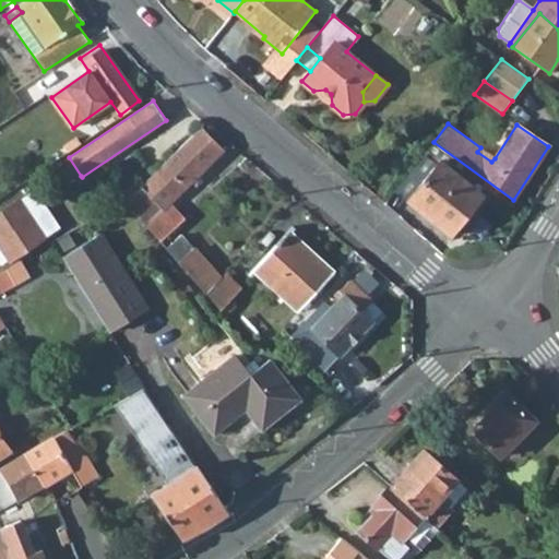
[(123,201),(159,241),(183,218),(169,203),(224,150),(202,126),(123,201)]
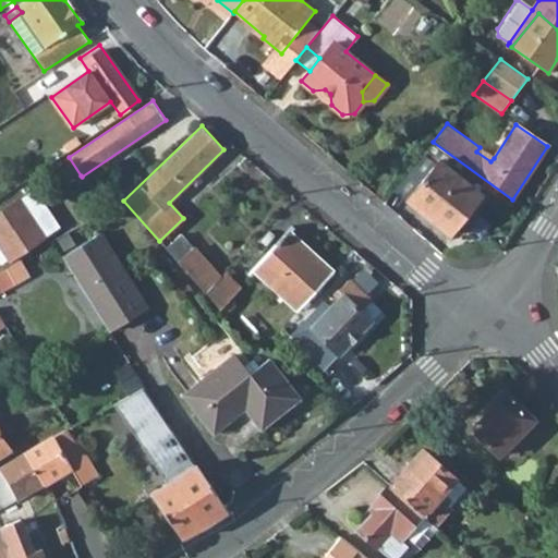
[(490,161),(494,158),(480,147),(476,152),(490,161)]
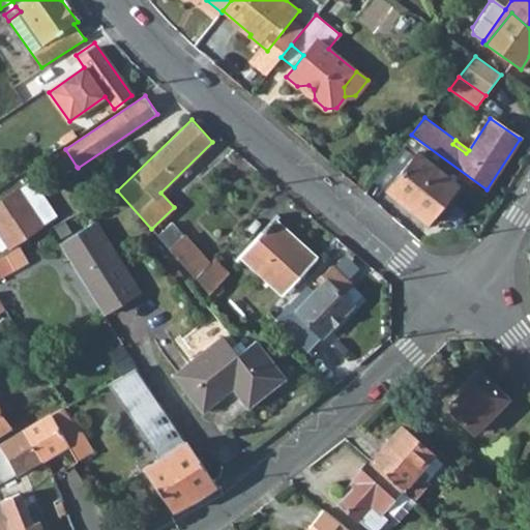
[(413,157),(401,148),(375,180),(387,189),(413,157)]
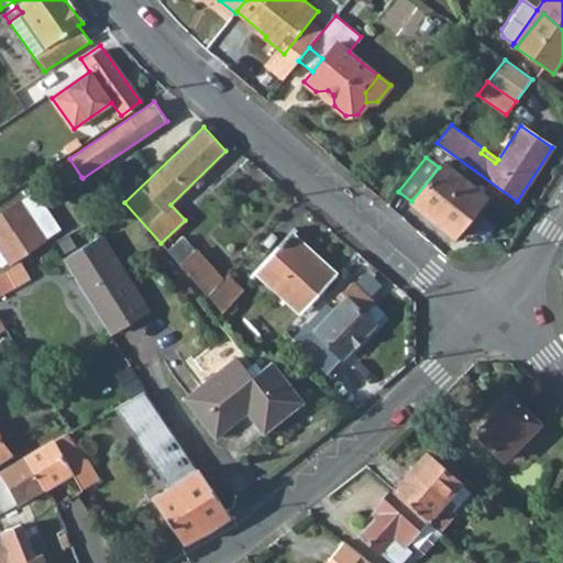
[(58,166),(70,185),(81,177),(69,158),(58,166)]
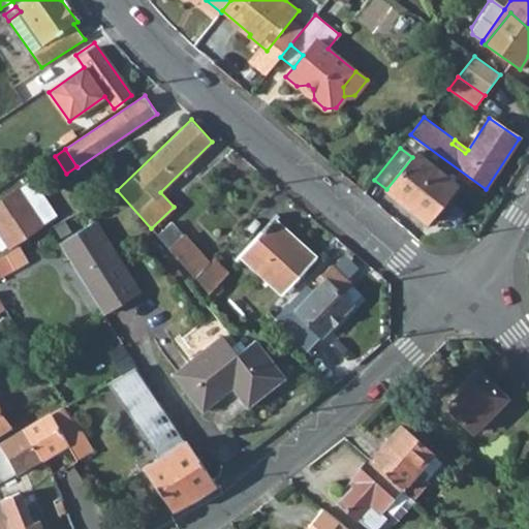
[(386,189),(427,222),(456,185),(415,152),(412,157),(386,189)]
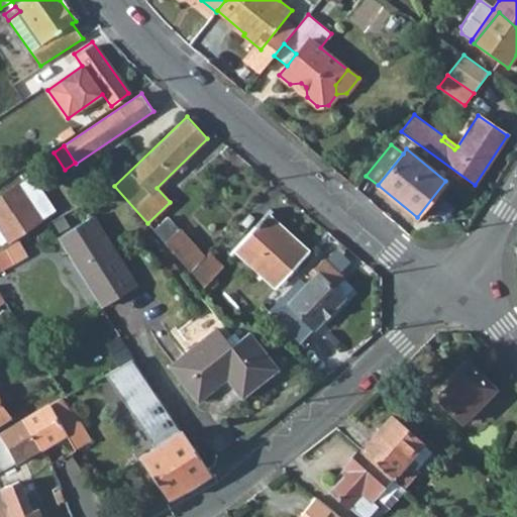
[(17,186),(39,220),(55,211),(31,177),(17,186)]
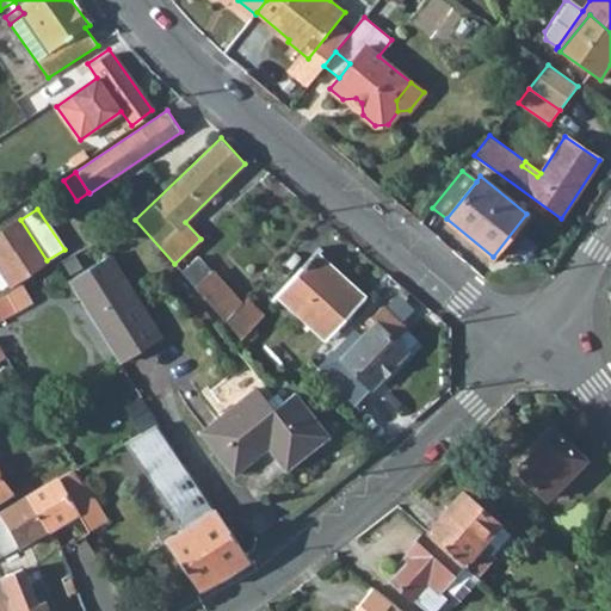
[(0,267),(11,283),(11,284),(47,260),(20,220),(0,233),(0,267)]
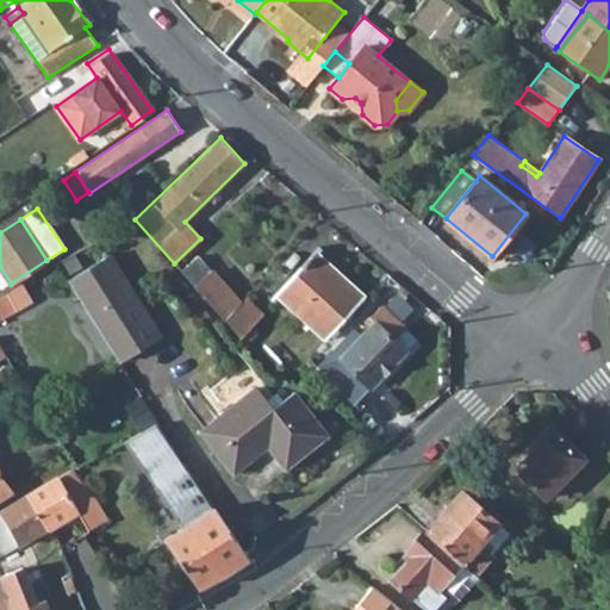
[(57,263),(68,281),(106,256),(97,241),(57,263)]
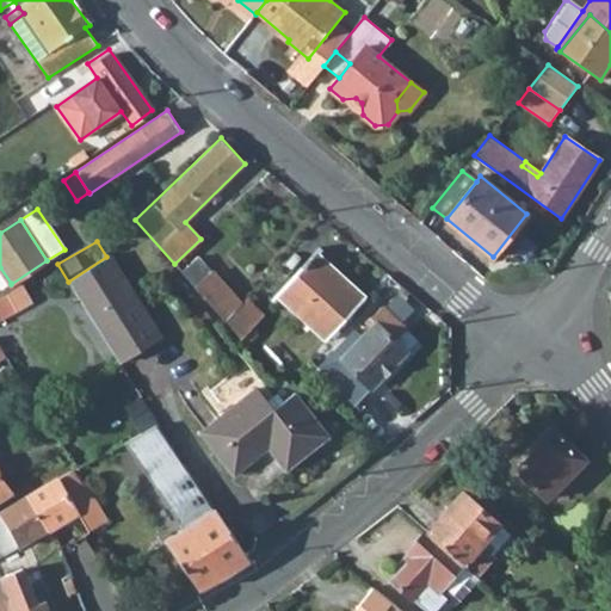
[(325,340),(365,297),(316,251),(276,295),(325,340)]
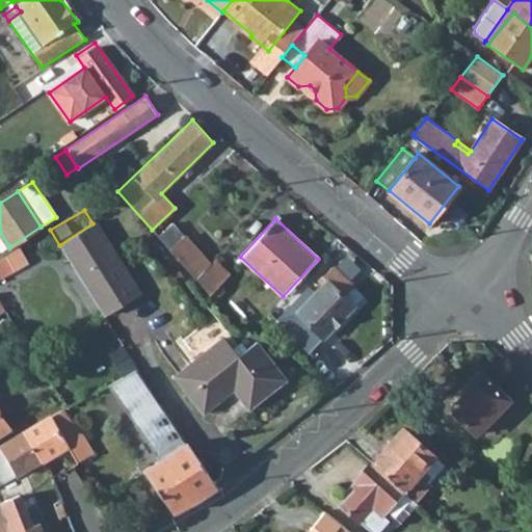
[(103,315),(104,316),(140,293),(96,222),(92,223),(59,245),(103,315)]
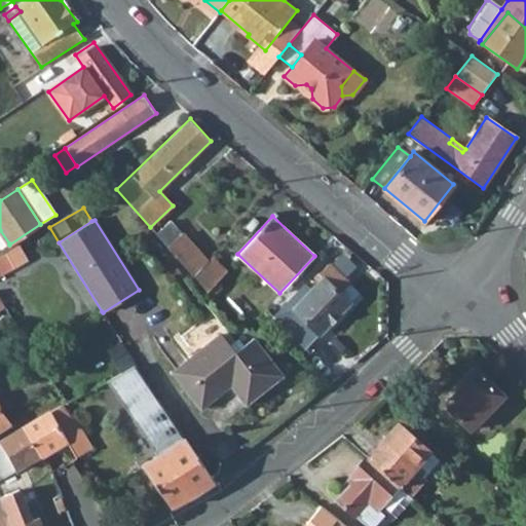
[(155,232),(194,276),(207,262),(170,220),(155,232)]
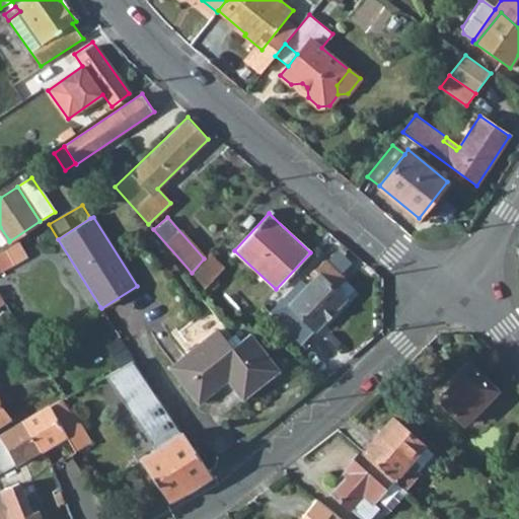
[(0,242),(2,245),(9,241),(9,240),(0,227),(0,242)]
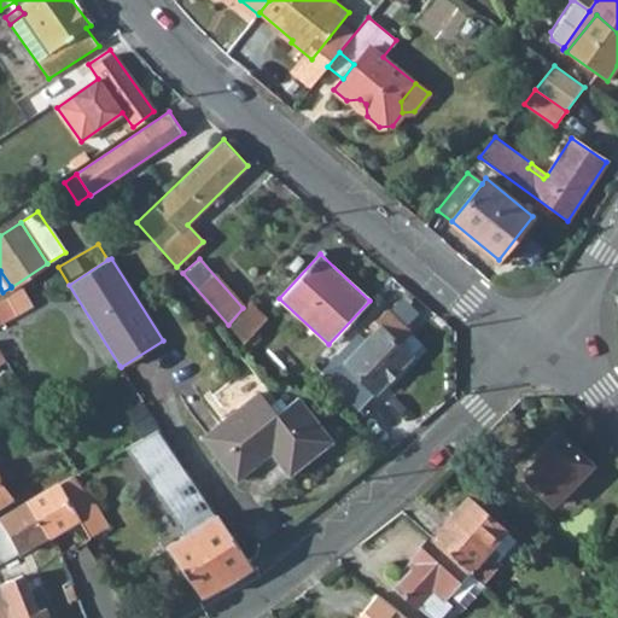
[(7,297),(15,312),(30,302),(22,287),(7,297)]
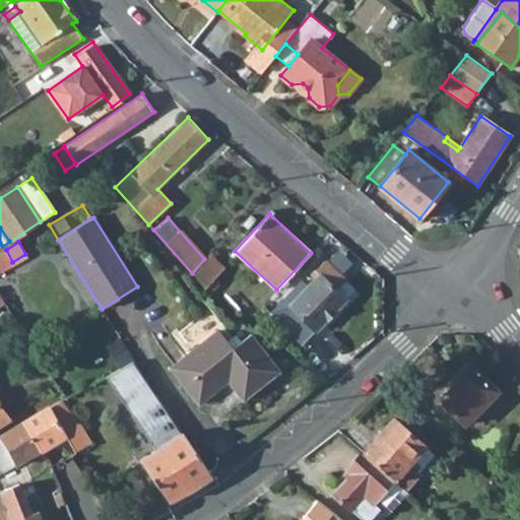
[(0,272),(14,264),(12,262),(6,250),(0,253),(0,272)]
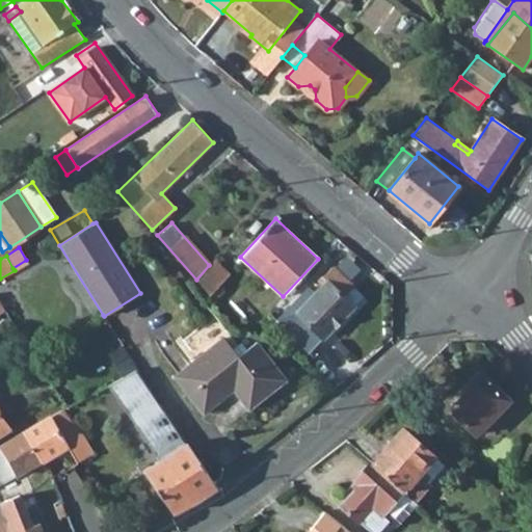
[(196,280),(211,295),(230,273),(214,260),(209,265),(196,280)]
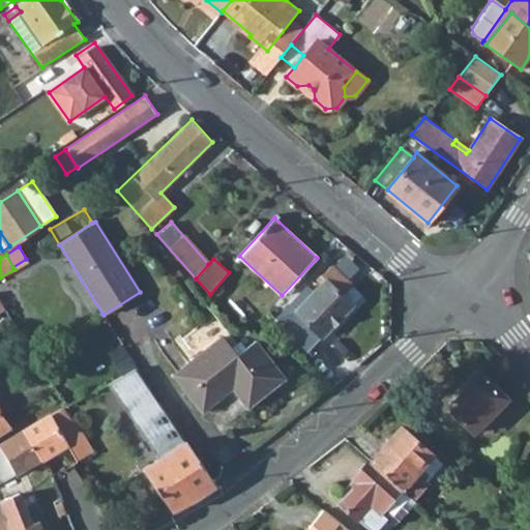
[(277,316),(311,348),(352,305),(343,295),(352,286),(331,265),(317,281),(321,285),(314,293),(306,286),(277,316)]
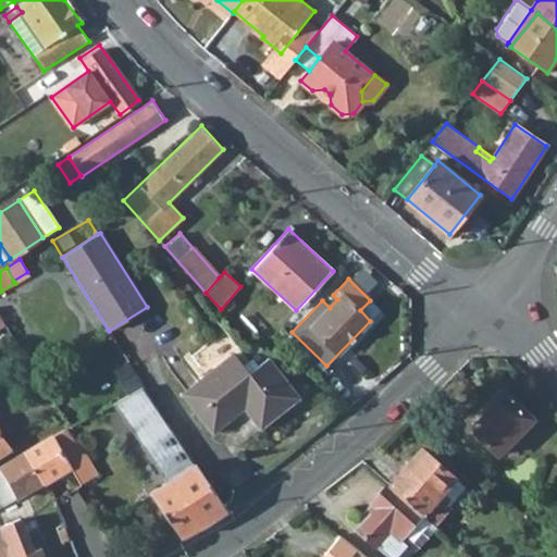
[(370,321),(381,310),(370,300),(360,310),(370,321)]
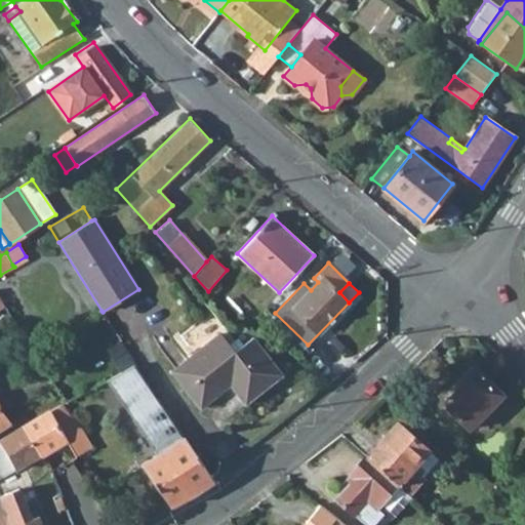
[(211,314),(180,336),(192,352),(223,329),(211,314)]
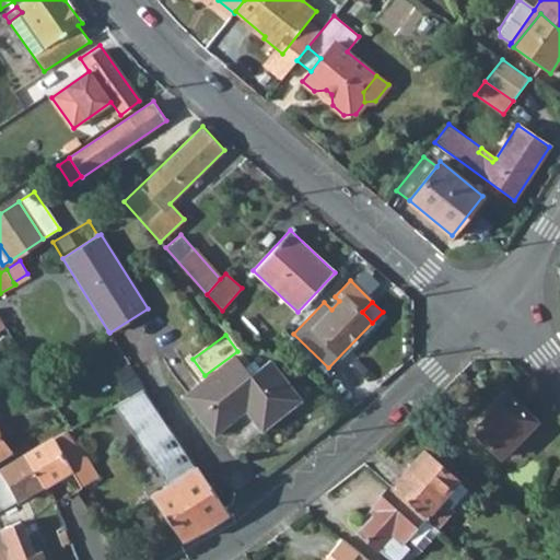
[(259,356),(266,362),(270,360),(273,356),(267,349),(259,356)]
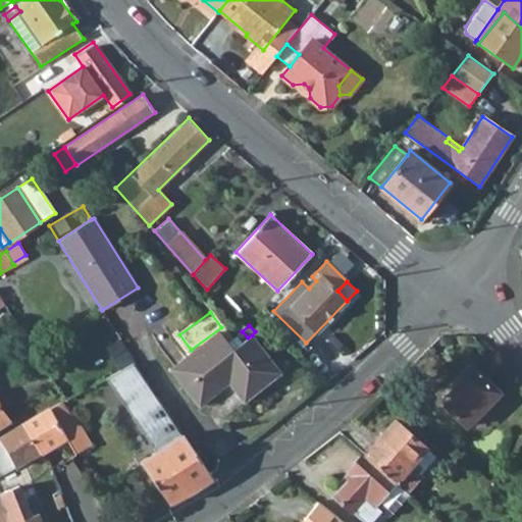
[(171,368),(200,405),(229,381),(245,401),(280,372),(252,335),(248,337),(243,343),(238,335),(228,343),(219,330),(171,368)]
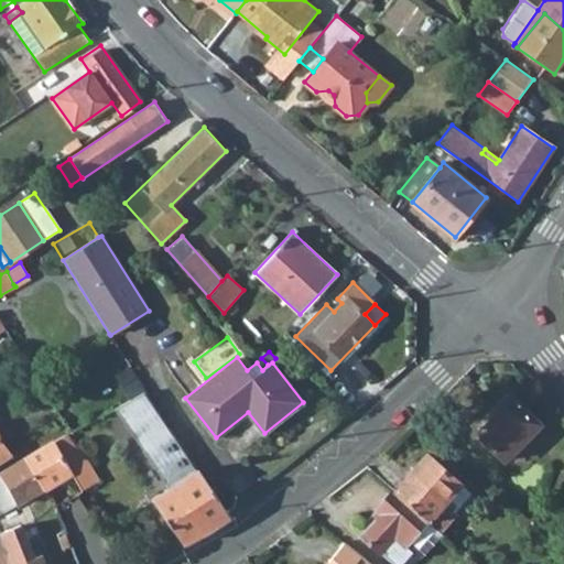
[(153,499),(184,544),(230,517),(199,469),(147,391),(117,407),(171,487),(153,499)]
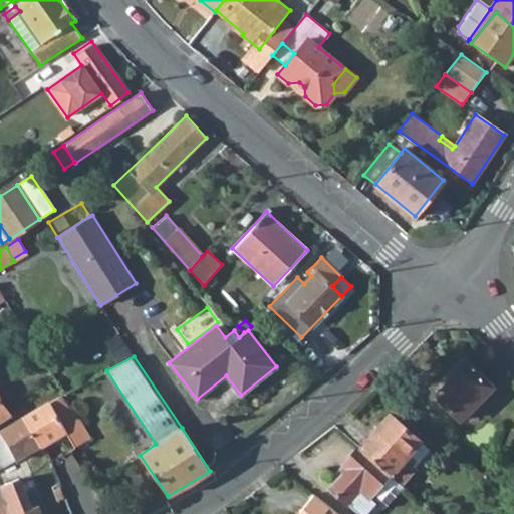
[(493,386),(464,357),(449,372),(453,375),(449,380),(435,395),(460,420),(493,386)]
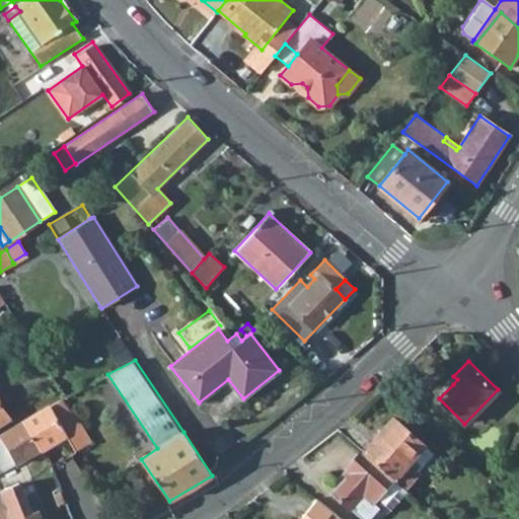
[(0,425),(11,418),(2,405),(0,399),(0,425)]
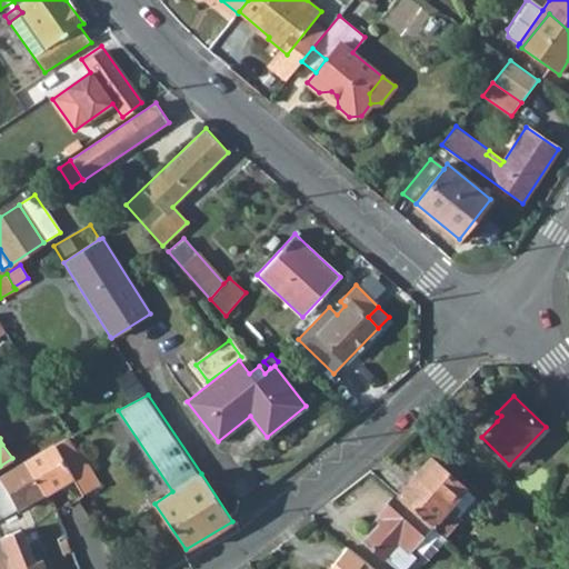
[(26,462),(43,495),(73,479),(86,467),(66,439),(26,462)]
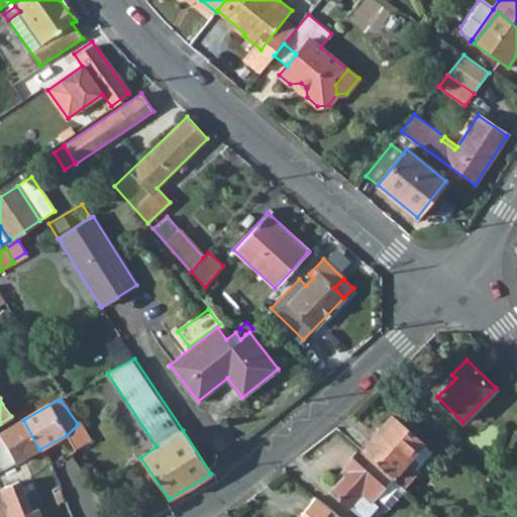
[(394,417),(391,415),(362,448),(393,477),(404,487),(419,471),(416,468),(407,459),(422,442),(431,450),(439,443),(401,409),(394,417)]
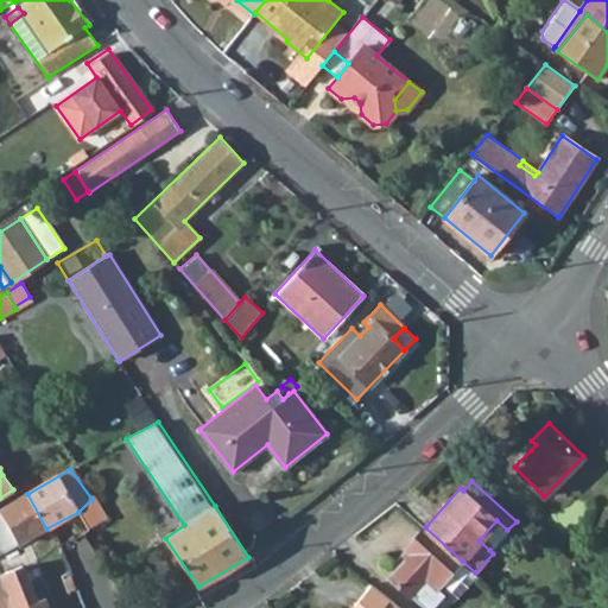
[(0,512),(0,555),(46,529),(27,494),(1,510),(1,511),(0,512)]
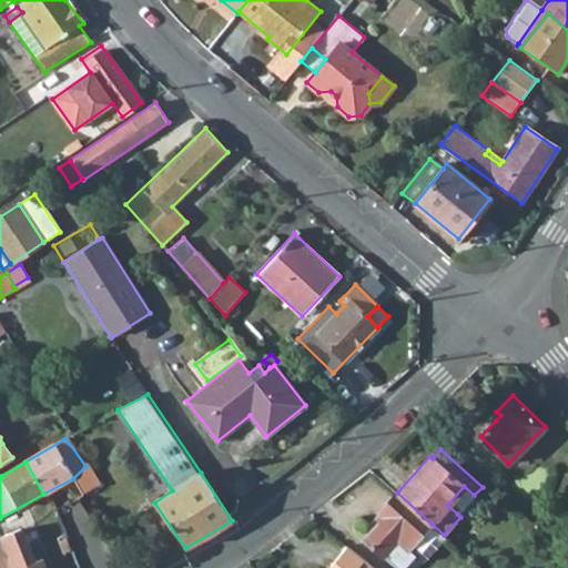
[(82,493),(100,484),(88,466),(85,466),(73,478),(82,493)]
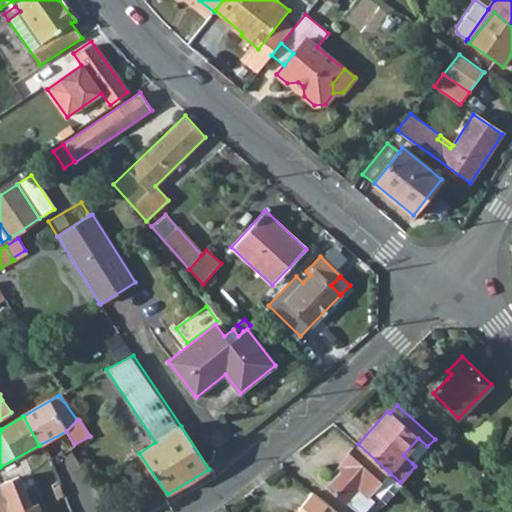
[(418,438),(403,455),(412,463),(427,446),(418,438)]
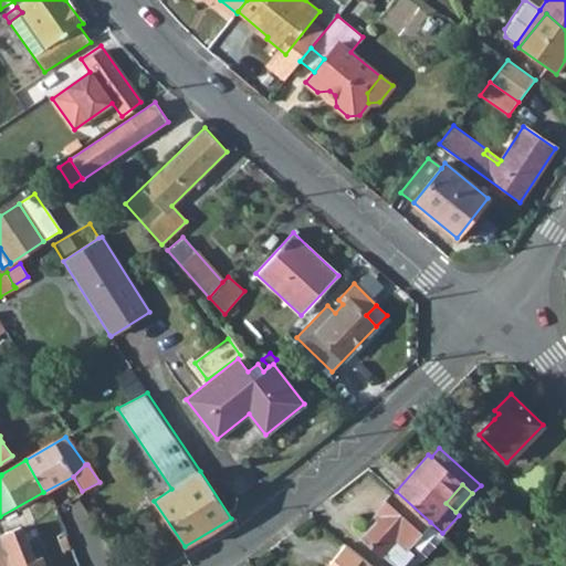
[(430,522),(396,491),(395,490),(378,510),(383,514),(363,536),(395,565),(400,565),(413,553),(408,547),(430,522)]
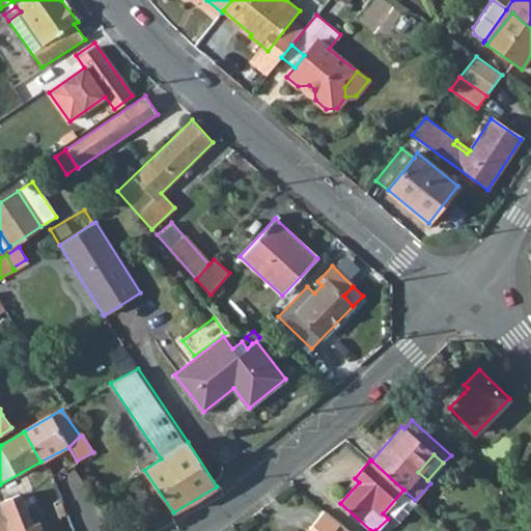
[(415,500),(403,490),(383,513),(388,519),(395,525),(416,501),(415,500)]
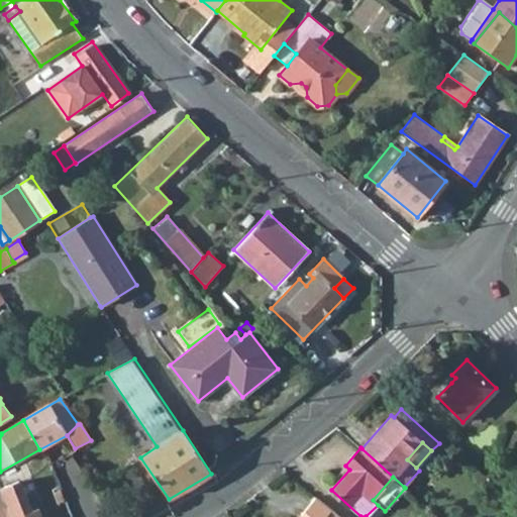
[(8,516),(40,516),(38,509),(37,509),(34,500),(26,502),(19,483),(1,490),(8,516)]
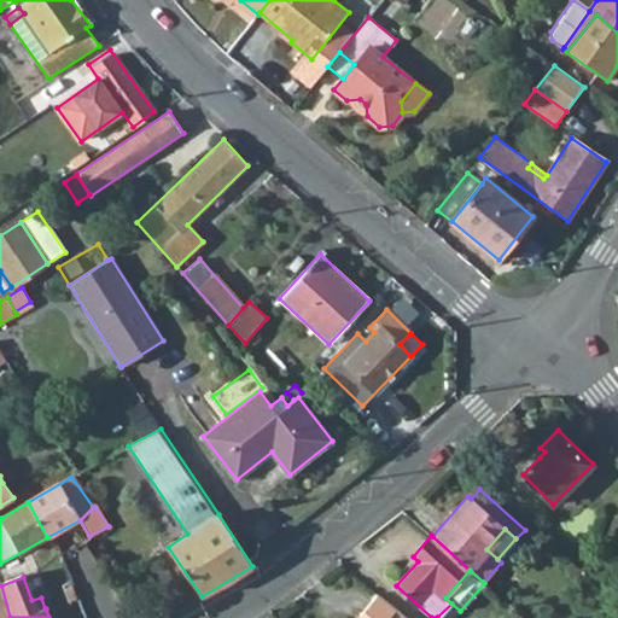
[(0,586),(0,617),(10,617),(1,586),(0,586)]
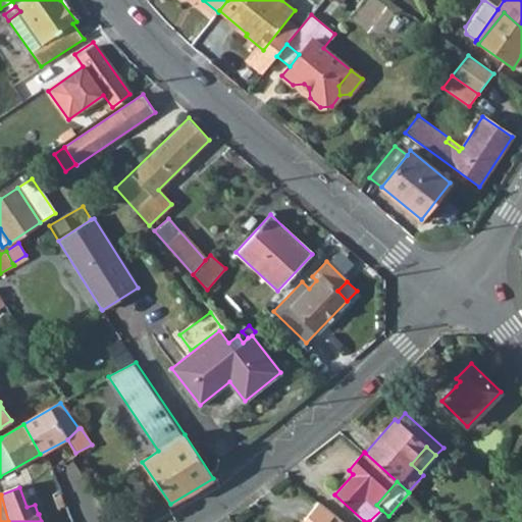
[(344,521),(318,501),(304,518),(308,521),(344,521)]
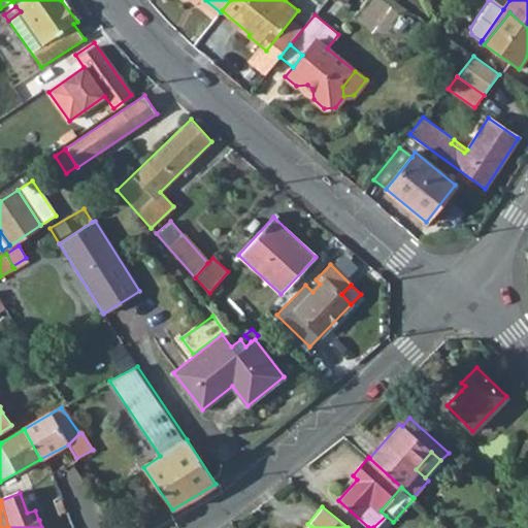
All buildings are outlined.
